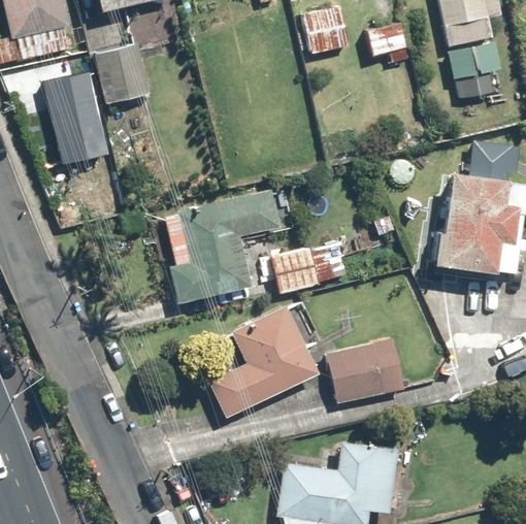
[(61,0),(0,0),(0,9),(11,60),(72,46),(61,0)]
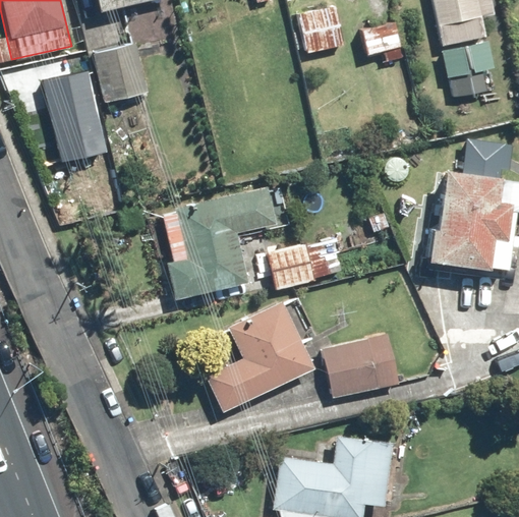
[(98,0),(100,9),(147,0),(98,0)]
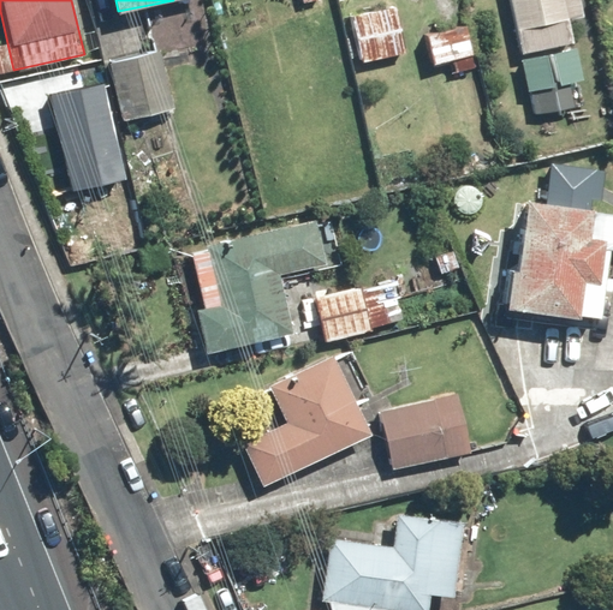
[(570,22),(585,19),(582,0),(505,0),(530,123),(584,112),(571,48),(575,47),(570,22)]
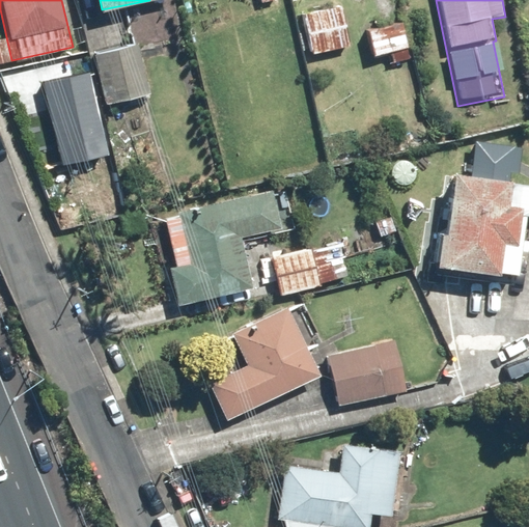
[(341,2),(295,15),(306,60),(353,48),(341,2)]
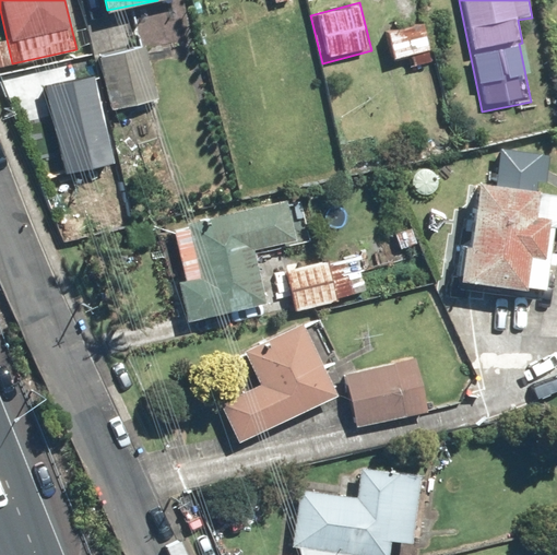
[(429,25),(384,32),(389,58),(433,52),(429,25)]
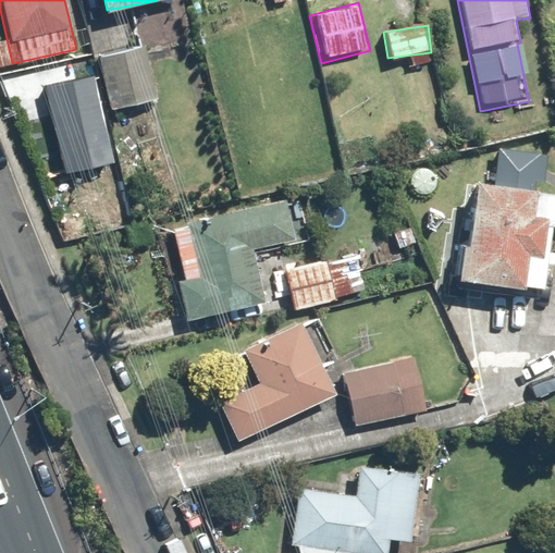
[(146,47),(97,58),(109,113),(158,102),(146,47)]
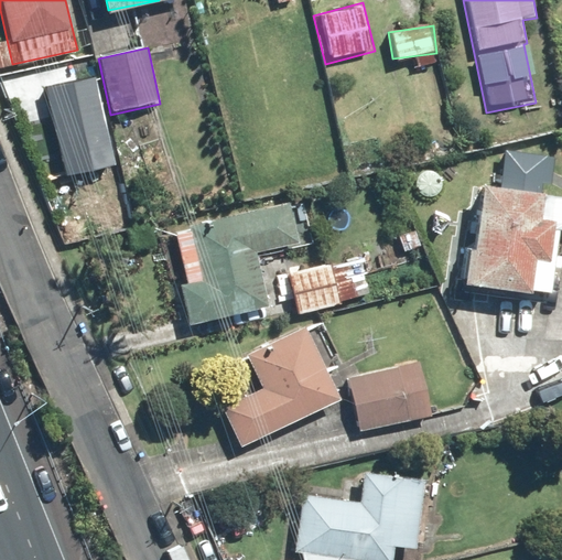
[(561,190),(486,182),(478,245),(472,244),(467,280),(552,290),(559,228),(561,228),(561,190)]
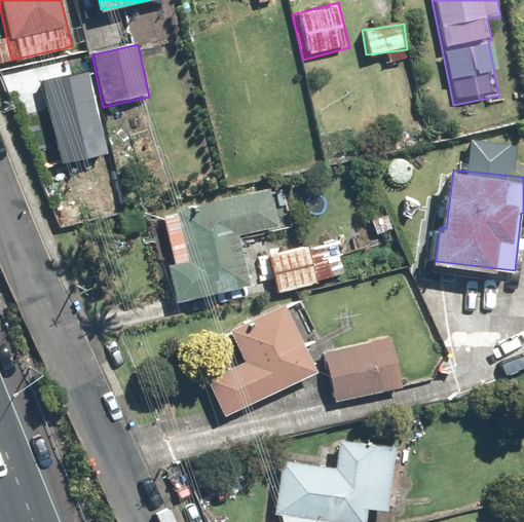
[(272,190),(164,215),(175,260),(166,261),(177,303),(257,285),(246,236),(282,228),(272,190)]
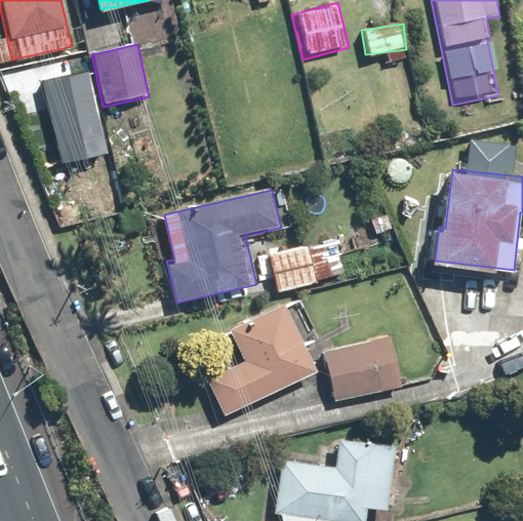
[(344,238),(267,253),(275,293),(352,278),(344,238)]
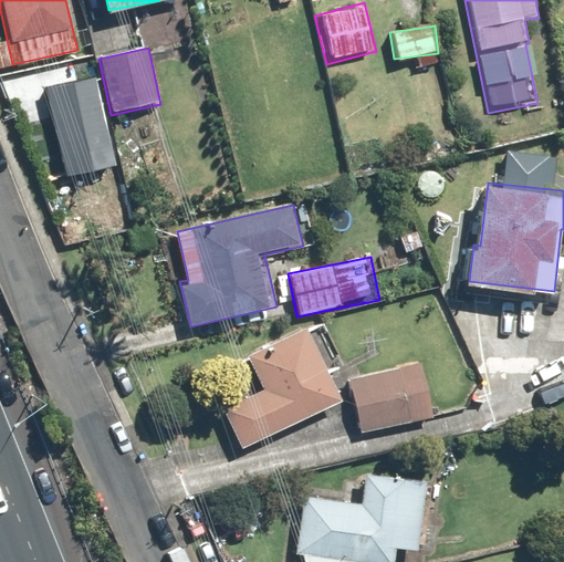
[(309,325),(247,350),(262,391),(218,408),(233,447),(341,404),(309,325)]
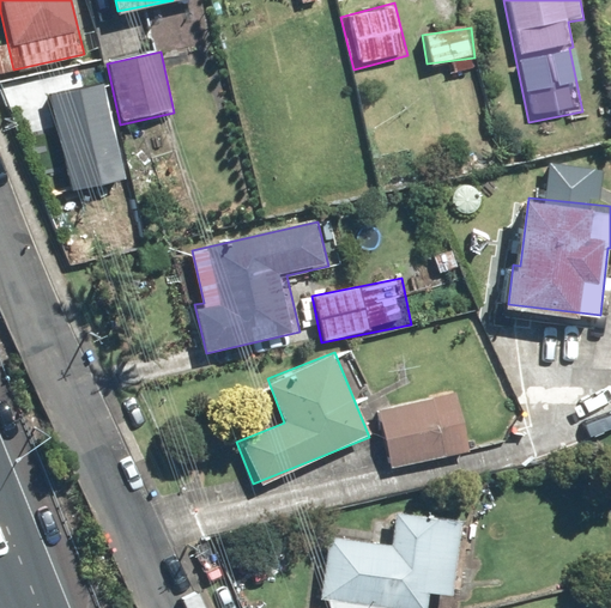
[(464,397),(376,414),(386,469),(473,453),(464,397)]
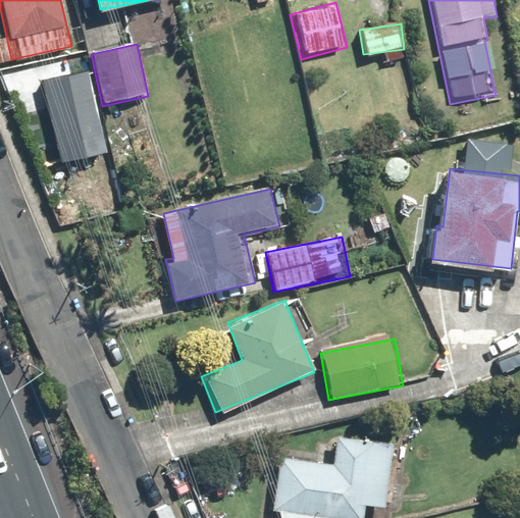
[(392,441),(339,438),(336,463),(279,460),(275,512),(281,513),(281,517),(364,517),(364,506),(391,506),(392,441)]
